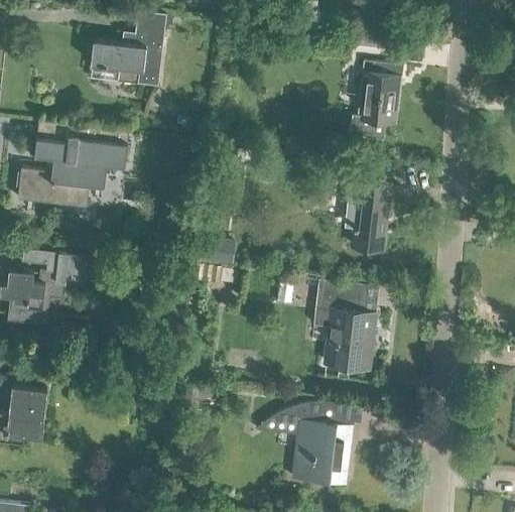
[(116,83),(158,88),(166,15),(137,12),(133,45),(93,41),(90,65),(100,67),(100,68),(105,69),(106,67),(119,69),(117,82),(116,82),(116,83)]
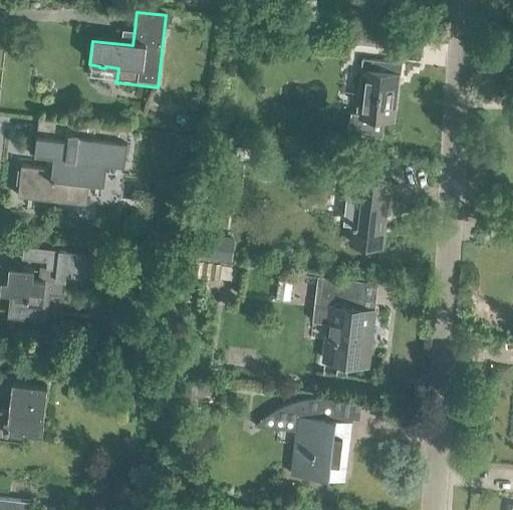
[(350,117),(348,137),(380,141),(383,120),(395,122),(395,120),(392,120),(397,81),(400,82),(400,80),(397,80),(398,67),(402,67),(402,66),(362,62),(360,77),(363,78),(359,116),(355,116),(355,117),(350,117)]
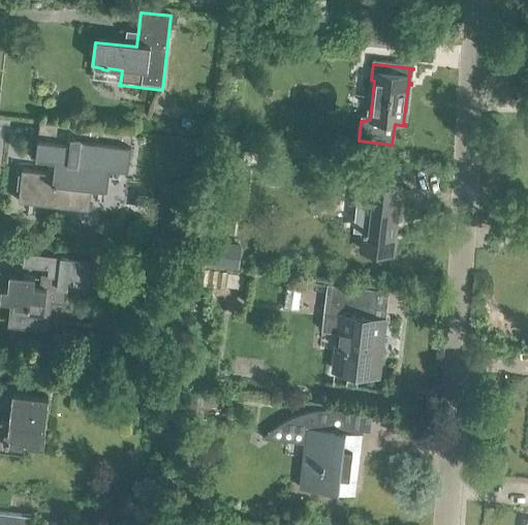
[(17,202),(88,210),(90,191),(105,192),(109,171),(127,173),(131,136),(38,125),(34,161),(54,164),(52,177),(21,173),(17,202)]
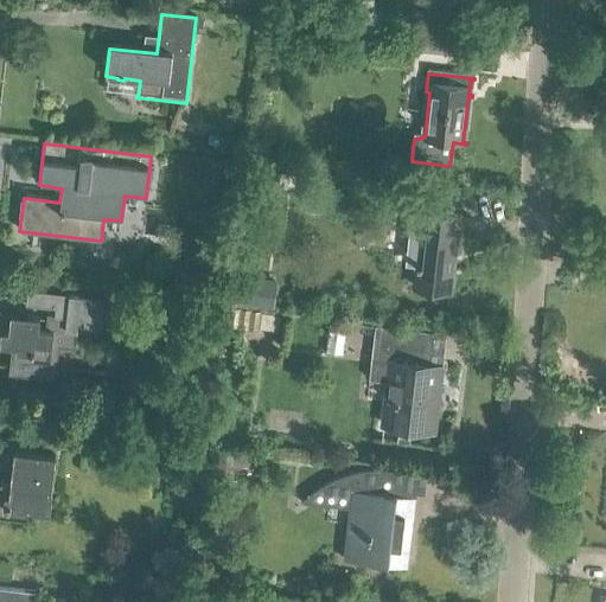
[(413,215),(410,234),(428,236),(425,268),(416,267),(414,290),(450,295),(455,238),(447,237),(450,219),(413,215)]
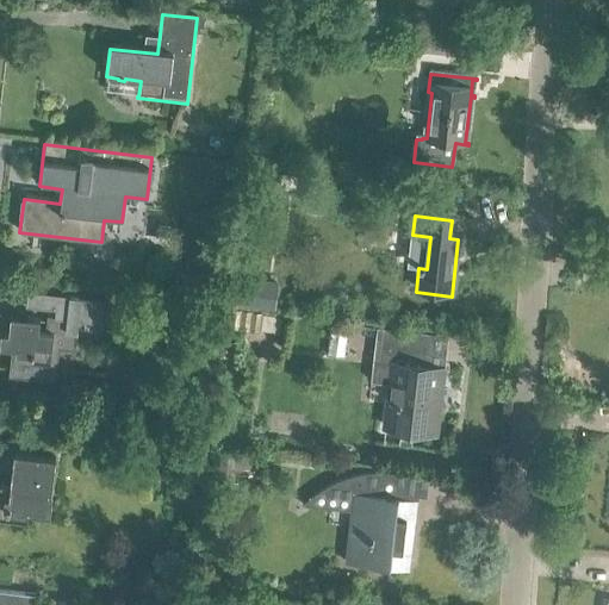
[(230,281),(227,310),(273,315),(277,286),(230,281)]
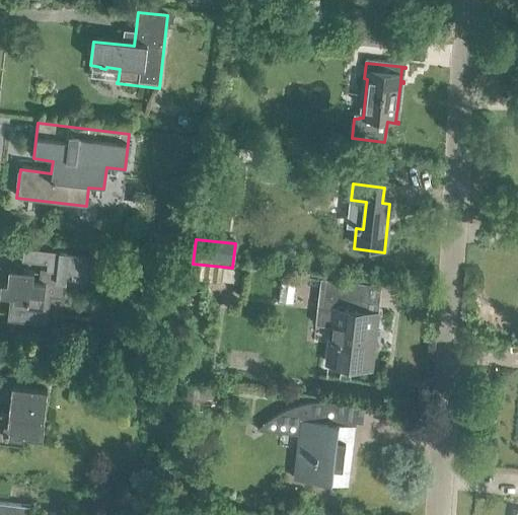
[(22,250),(20,264),(33,266),(35,252),(22,250)]
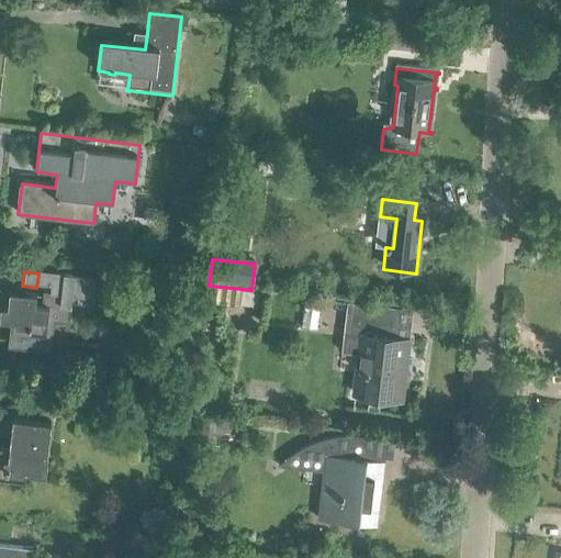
[(0,310),(0,323),(14,325),(11,349),(13,349),(13,347),(46,352),(48,325),(68,327),(70,312),(71,300),(91,302),(94,280),(48,275),(46,289),(49,289),(48,296),(42,296),(41,309),(34,309),(35,299),(9,296),(8,305),(11,305),(11,311),(0,310)]
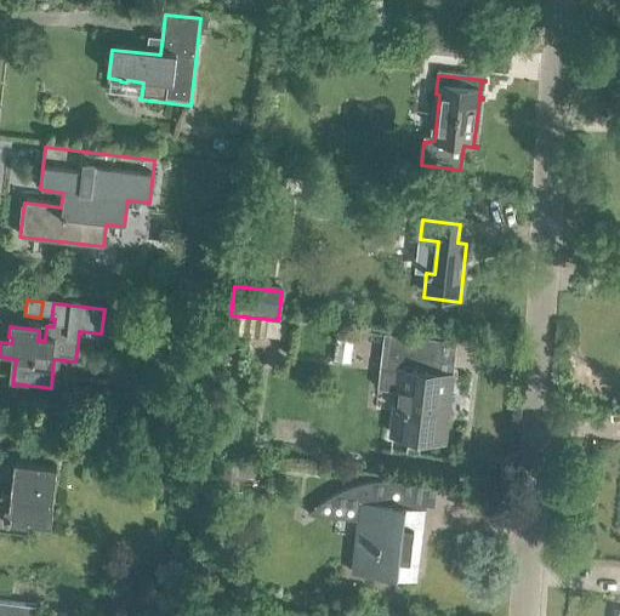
[(261,344),(261,343),(265,325),(266,324),(239,318),(235,338),(261,344)]
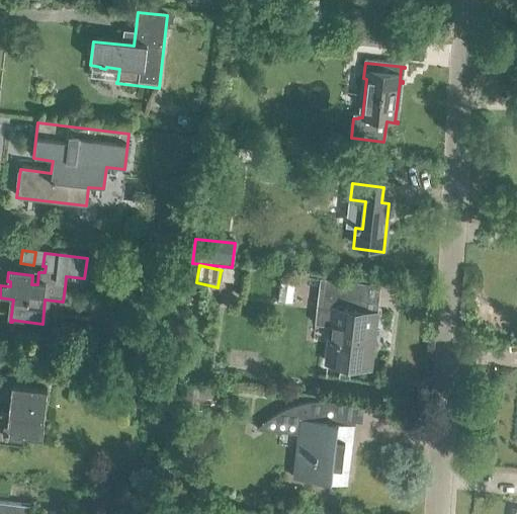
[(238,274),(221,271),(218,286),(235,289),(238,274)]
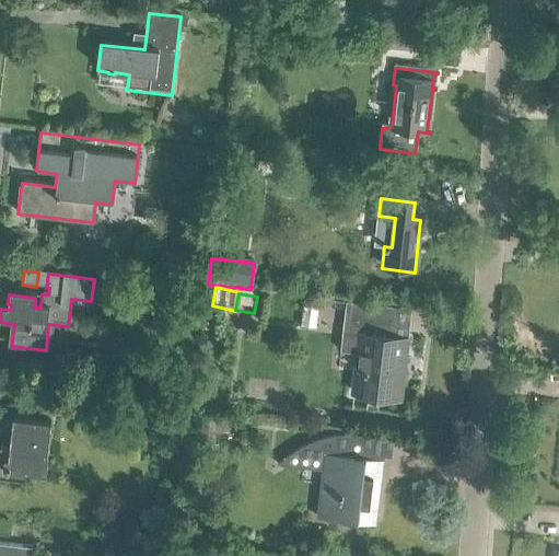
[(341,337),(340,355),(357,356),(352,393),(399,398),(402,378),(405,378),(405,375),(403,375),(404,363),(407,363),(407,361),(404,361),(406,343),(383,340),(386,311),(395,312),(395,311),(349,305),(346,336),(342,336),(341,337)]
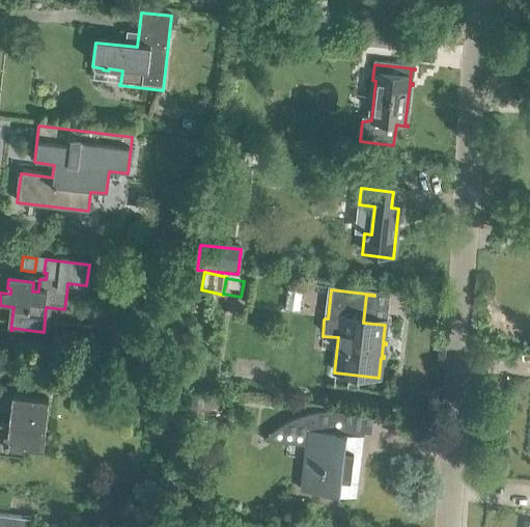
[(210,398),(185,396),(182,421),(207,423),(210,398)]
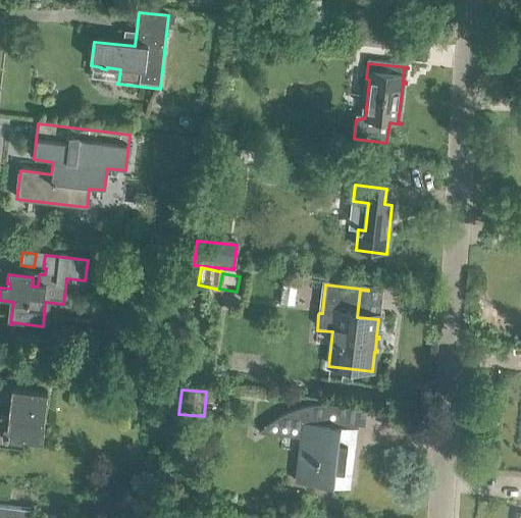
[(21,443),(42,445),(42,444),(37,443),(39,425),(44,426),(48,396),(12,392),(9,410),(12,410),(11,421),(0,419),(0,448),(6,449),(7,441),(8,441),(8,438),(22,441),(21,443)]
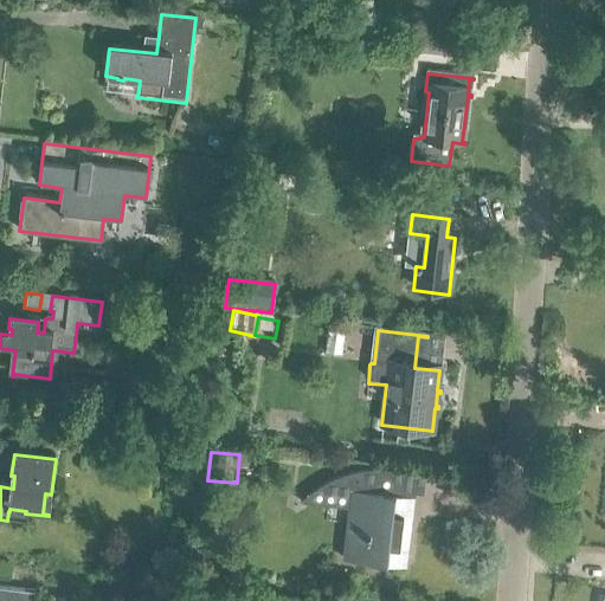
[(412,527),(416,502),(397,499),(399,475),(388,473),(381,473),(372,473),(361,475),(353,477),(343,479),(338,483),(330,485),(326,488),(320,491),(320,492),(349,496),(342,563),(407,572),(407,569),(406,569),(409,554),(410,554),(410,553),(409,553),(410,537),(411,537),(412,527)]
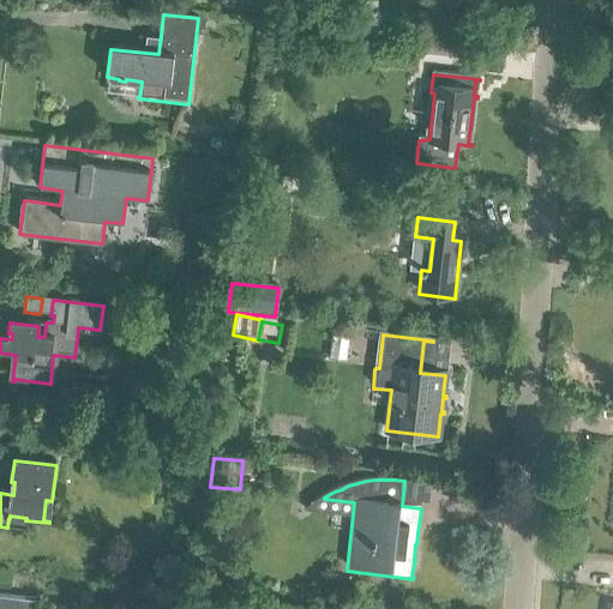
[(34,608),(35,603),(0,598),(0,608),(34,608)]
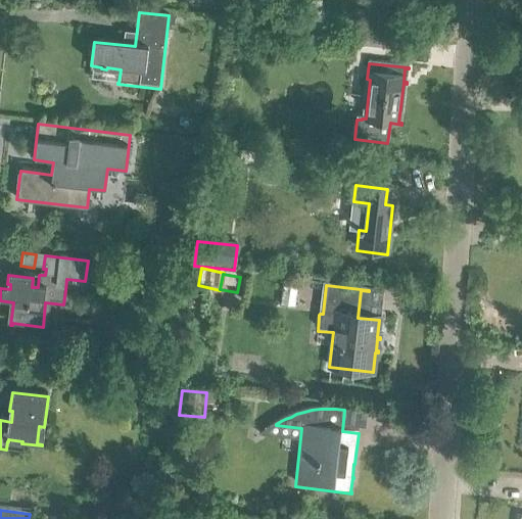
All buildings are outlined.
